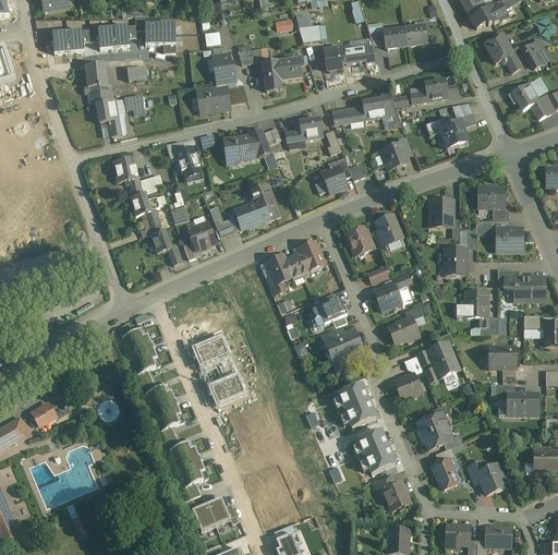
[(0,0),(0,16),(9,14),(4,0),(0,0)]
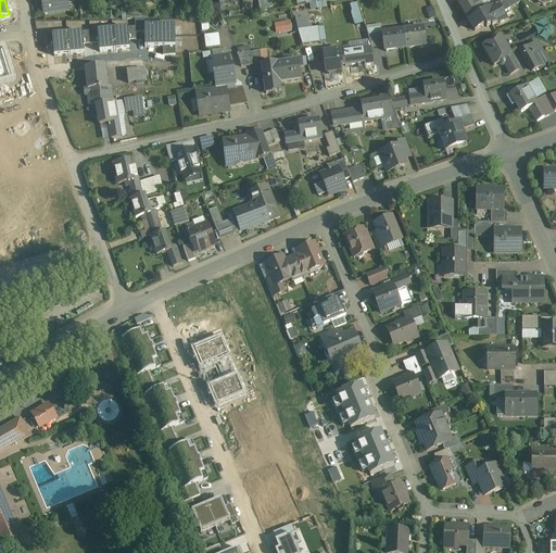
[(41,0),(43,11),(68,7),(67,0),(41,0)]
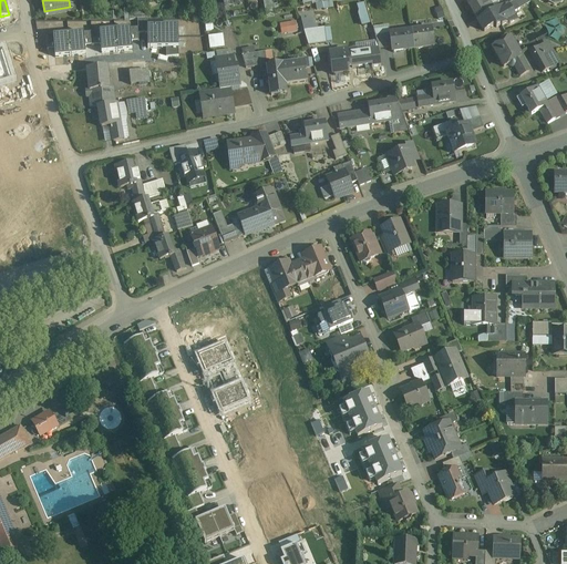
[(264,0),(265,10),(274,9),(272,0),(264,0)]
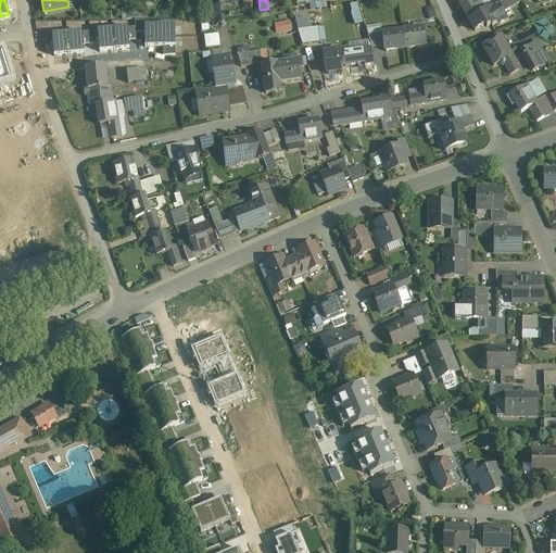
[(483,7),(480,0),(458,0),(467,15),(476,11),(483,7)]
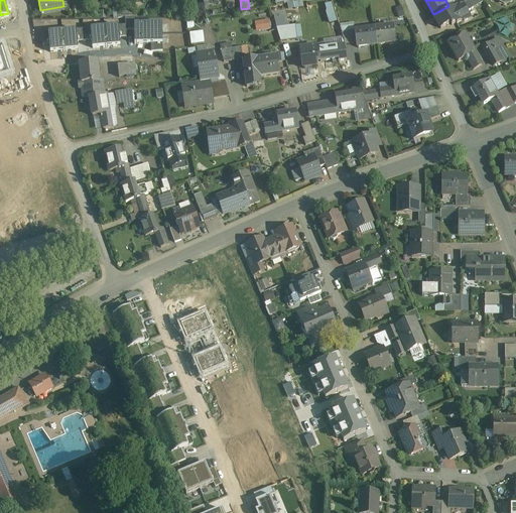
[(465,0),(462,2),(466,10),(471,7),(467,0),(465,0)]
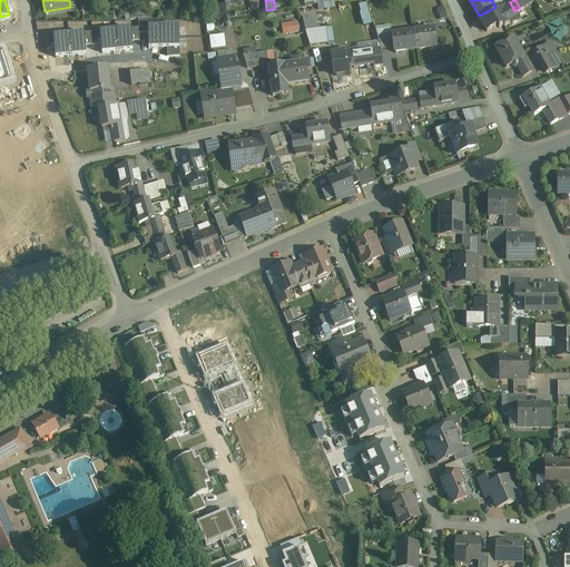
[(366,1),(357,3),(364,26),(372,22),(366,1)]
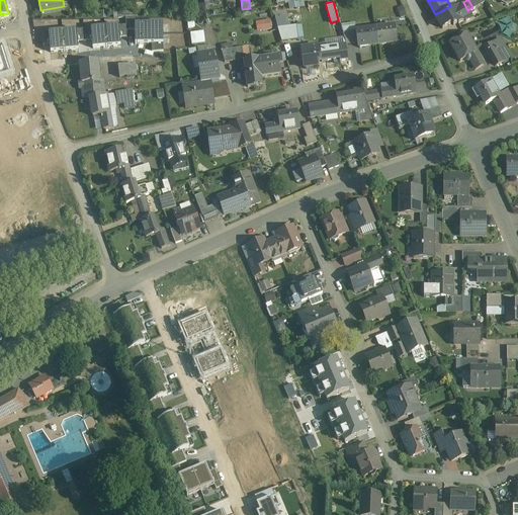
[(444,13),(437,17),(442,26),(452,21),(453,23),(457,20),(458,21),(463,18),(465,19),(471,16),(467,10),(463,2),(452,8),(444,13)]
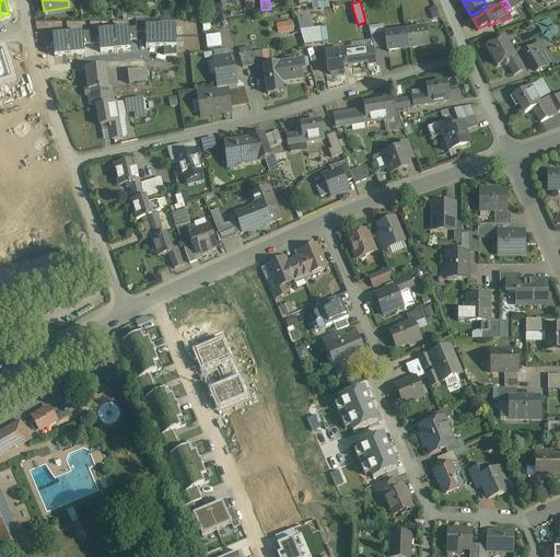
[(137,26),(137,31),(146,30),(144,16),(136,18),(137,26)]
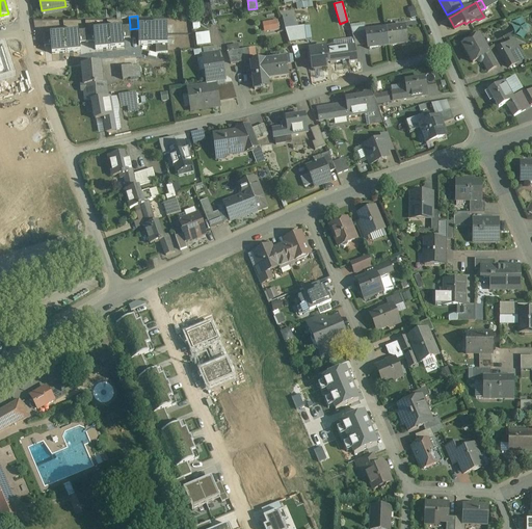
[(264,19),(264,29),(280,28),(280,18),(264,19)]
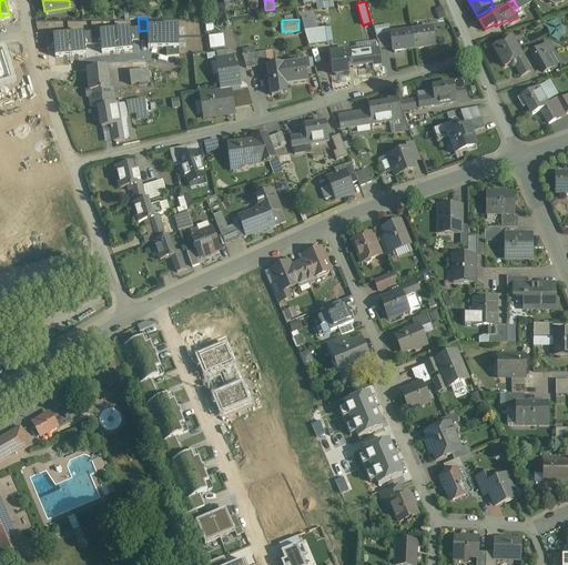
[(389,23),(373,26),(376,34),(391,32),(389,23)]
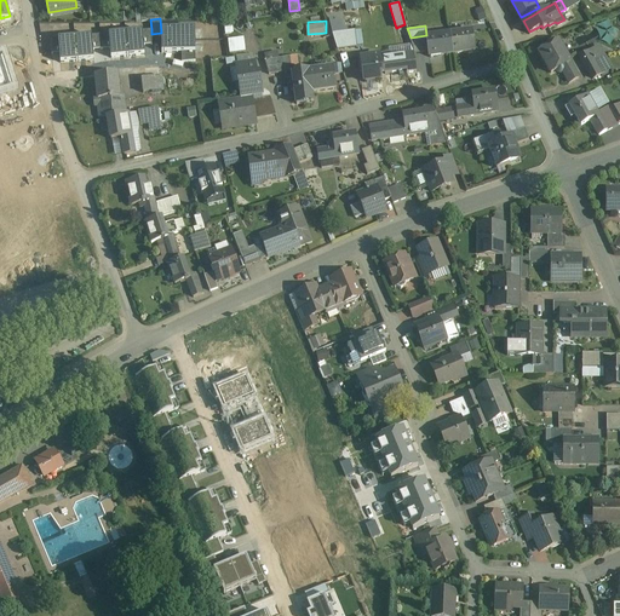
[(162,27),(162,38),(194,38),(194,27),(162,27)]
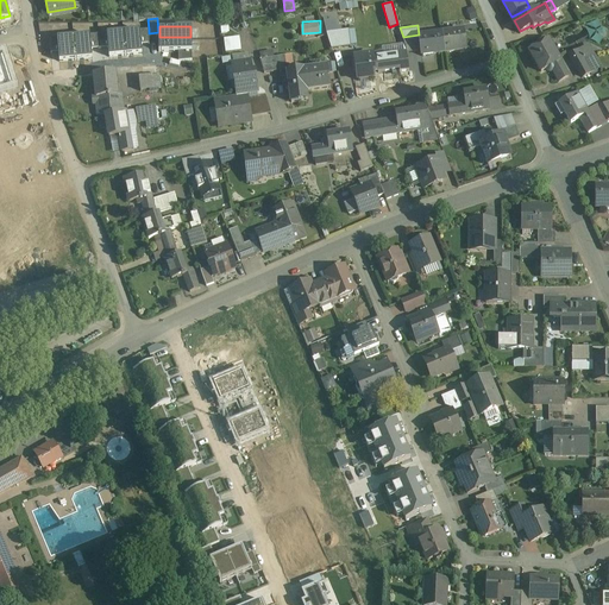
[(355,26),(326,31),(331,46),(357,43),(355,26)]
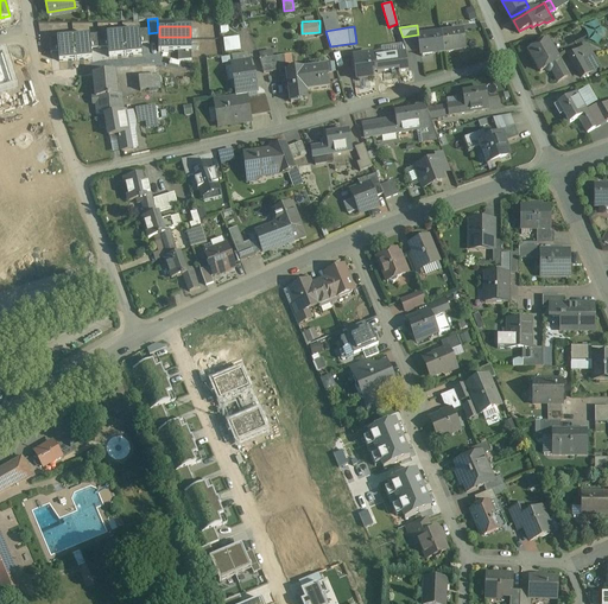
[(139,29),(124,30),(125,52),(140,51),(140,42),(139,29)]
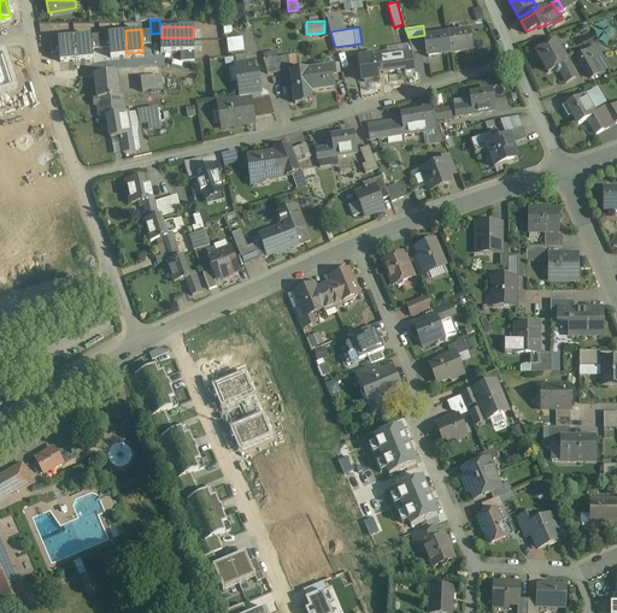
[(141,29),(142,42),(151,41),(151,34),(151,29),(141,29)]
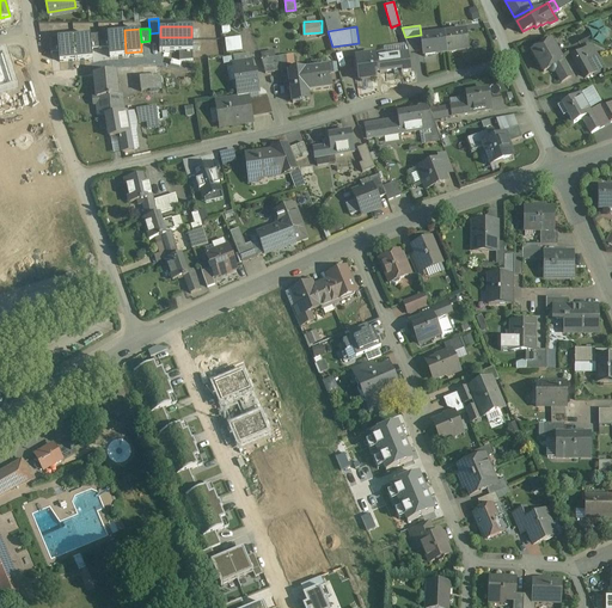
[(466,29),(421,35),(423,49),(423,54),(469,48),(466,29)]
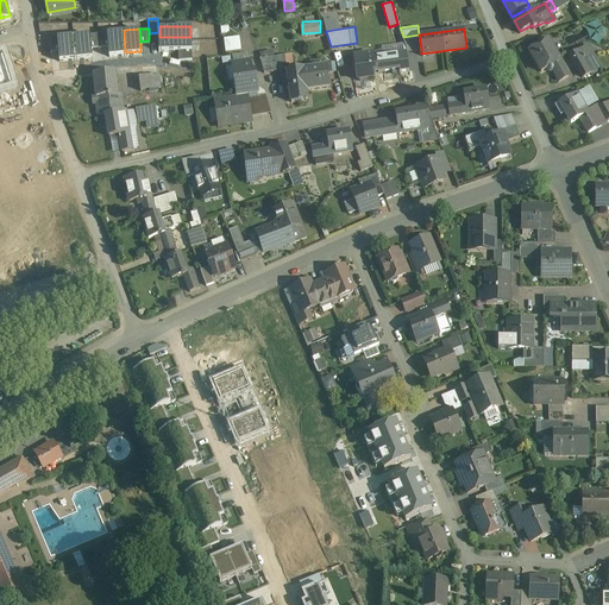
[(111,54),(125,52),(124,30),(108,31),(111,54)]
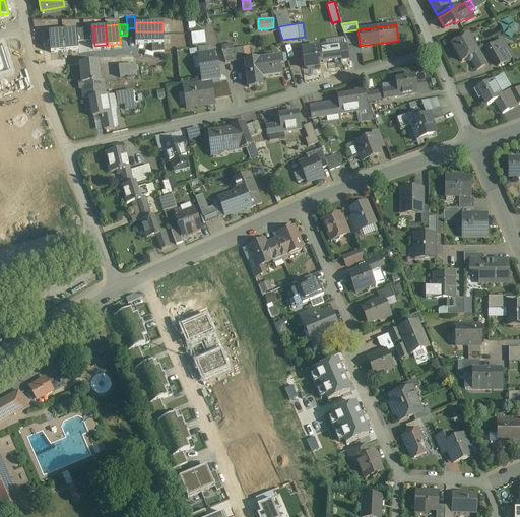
[(84,39),(83,27),(76,28),(77,40),(84,39)]
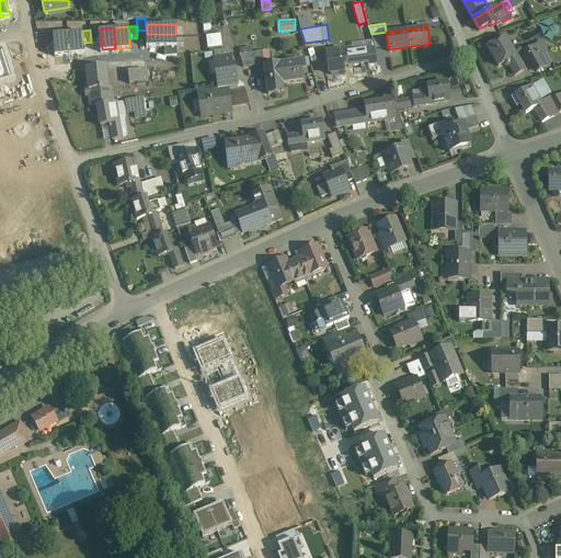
[(98,30),(90,30),(91,42),(99,42),(98,30)]
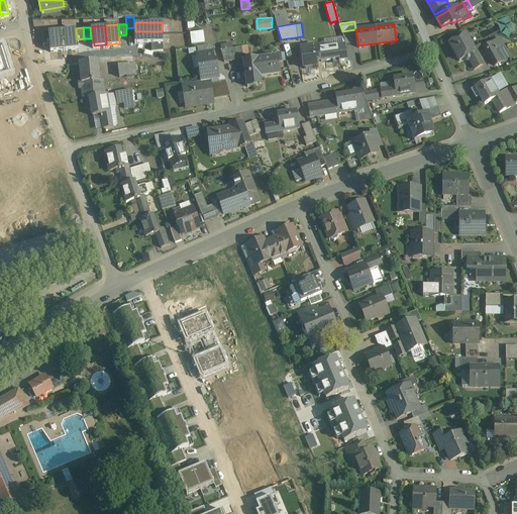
[(76,28),(63,29),(65,48),(78,47),(77,39),(76,28)]
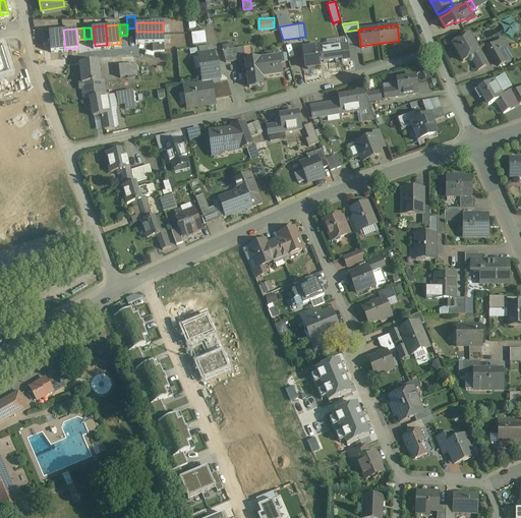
[(191,30),(193,42),(207,40),(206,29),(191,30)]
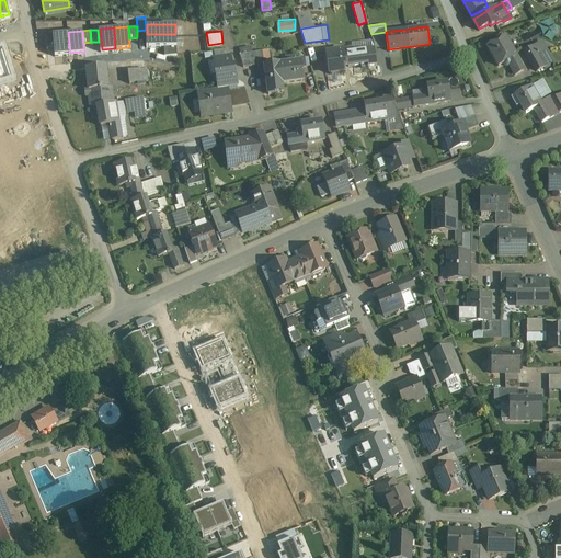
[(70,53),(68,32),(54,33),(55,45),(55,54),(70,53)]
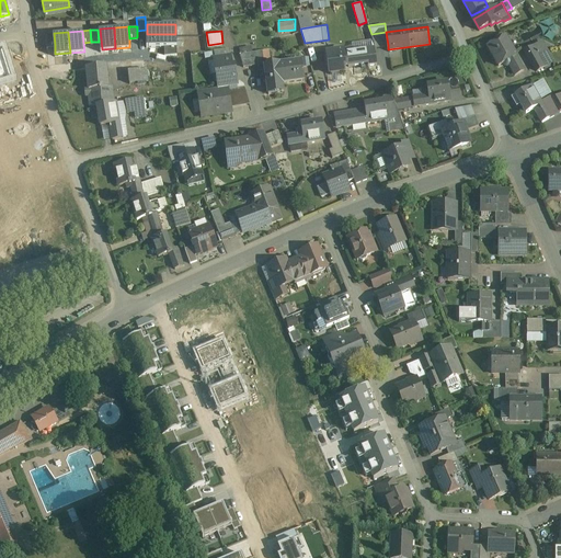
[(386,32),(371,34),(375,47),(388,45),(386,32)]
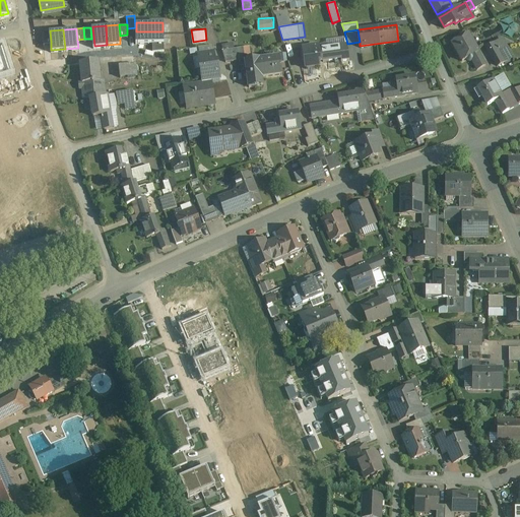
[(163,41),(163,31),(136,31),(136,42),(163,41)]
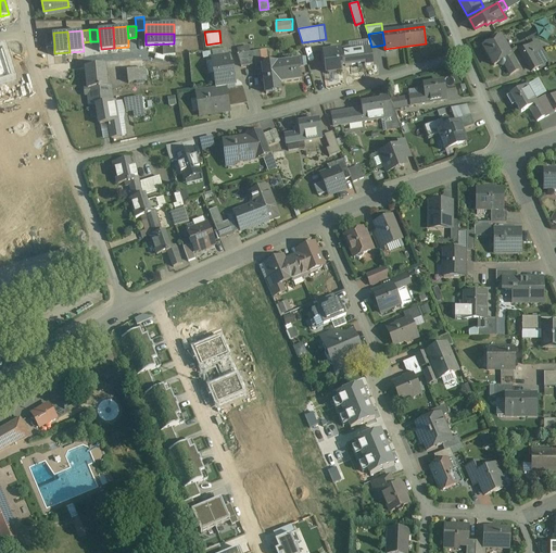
[(510,54),(500,35),(483,45),(494,63),(498,61),(501,63),(505,63),(510,72),(518,67),(510,54)]
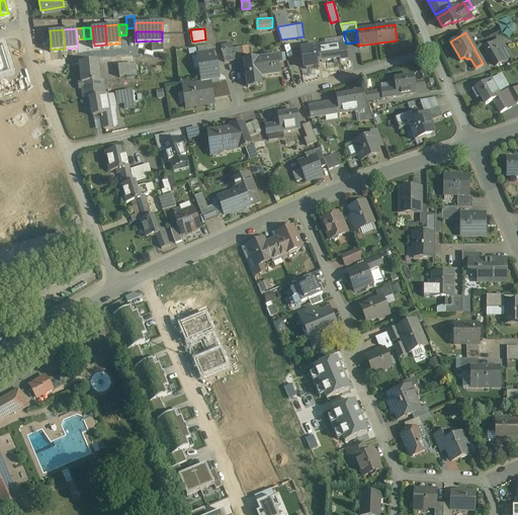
[(500,36),(493,41),(499,53),(503,51),(506,58),(511,55),(500,36)]
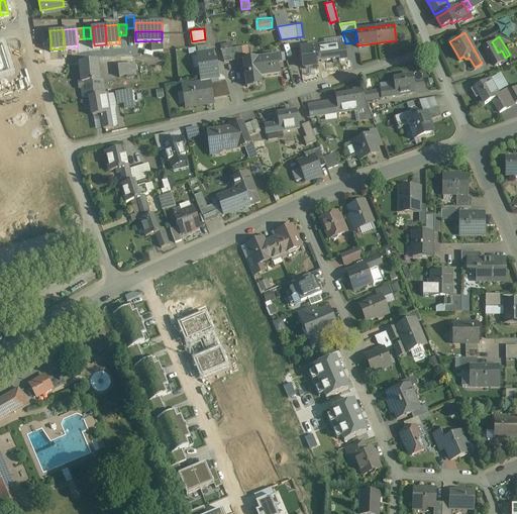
[(492,41),(484,45),(491,58),(498,53),(492,41)]
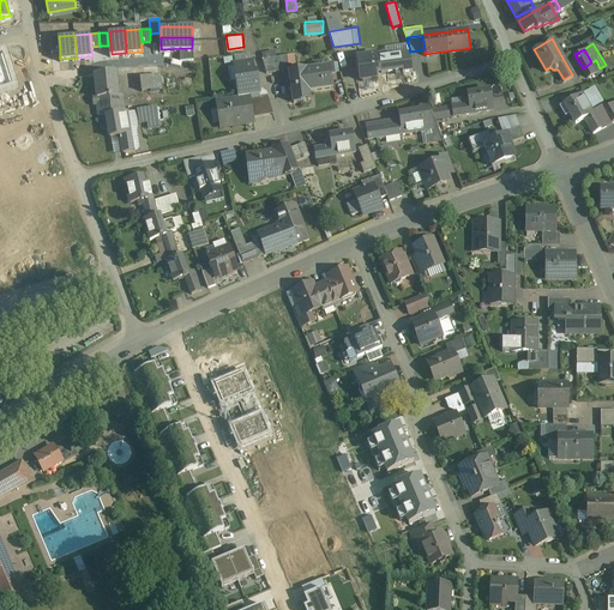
[(386,50),(357,55),(361,79),(375,77),(374,67),(380,66),(381,71),(402,68),(403,70),(413,68),(410,52),(386,54),(386,50)]
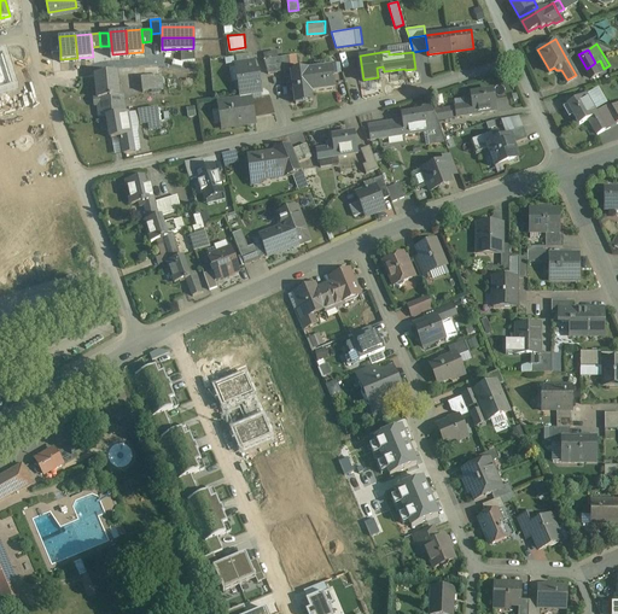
[(289,54),(264,59),(268,71),(291,69),(289,54)]
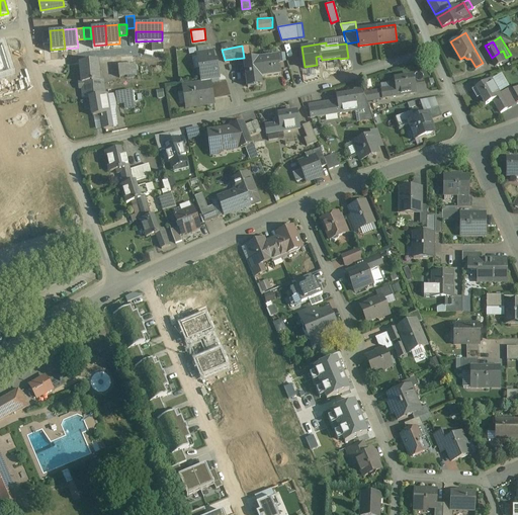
[(212,51),(200,53),(202,66),(199,67),(201,77),(209,76),(209,77),(219,75),(219,74),(217,60),(214,60),(212,51)]
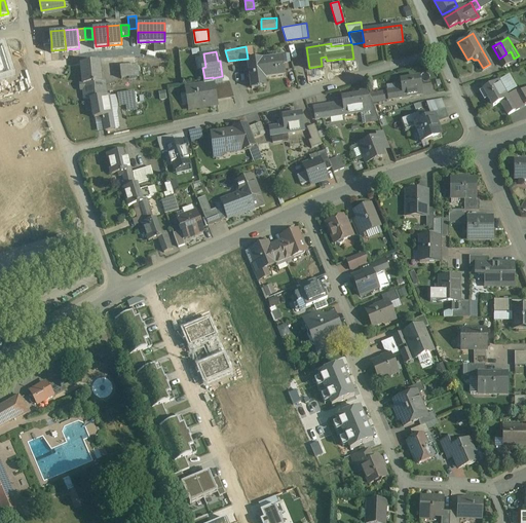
[(511,51),(506,53),(499,59),(503,65),(514,59),(511,51)]
